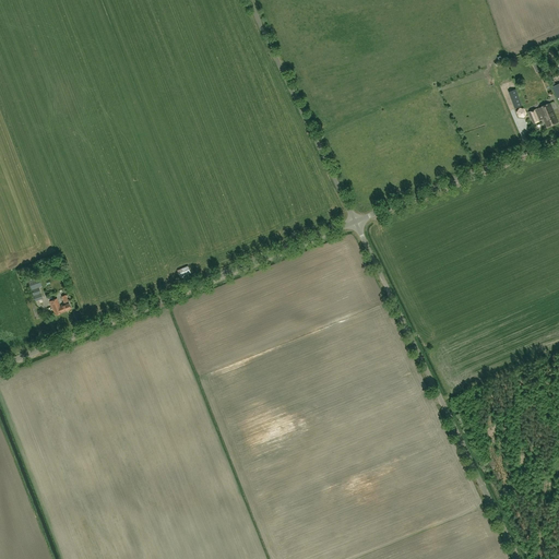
[(509,92),(515,108),(522,106),(515,90),(509,92)]
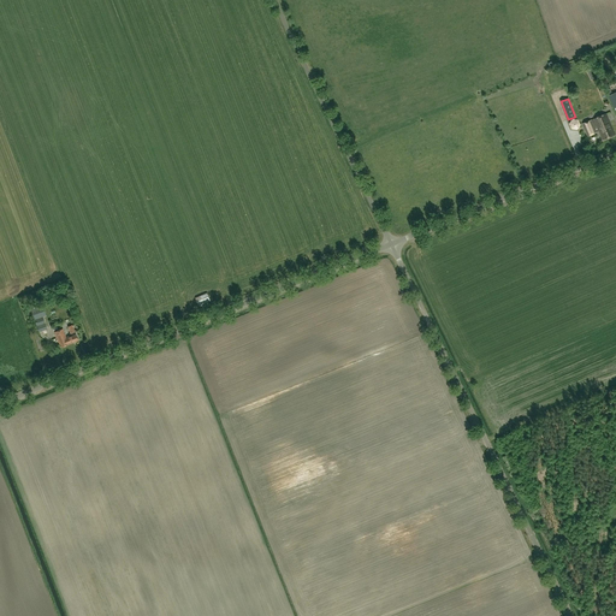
[(603,141),(615,135),(605,114),(582,124),(587,136),(599,131),(603,141)]
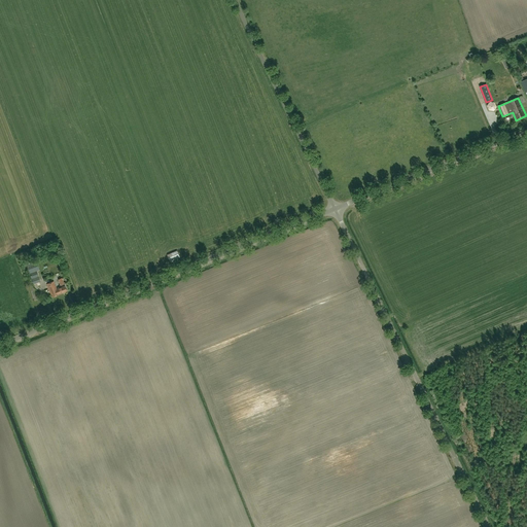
[(177,251),(167,255),(170,261),(180,257),(177,251)]
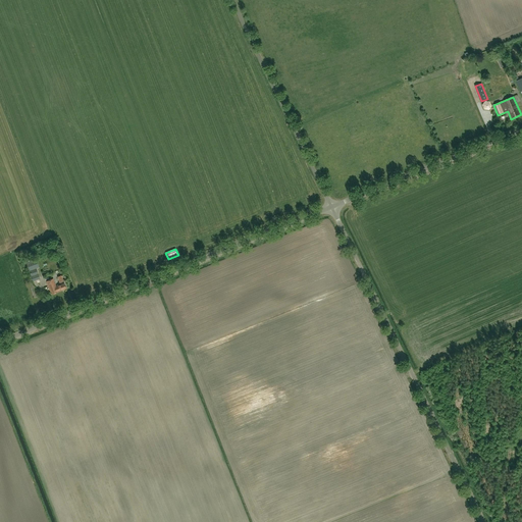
[(39,267),(35,256),(25,259),(33,281),(40,278),(36,268),(39,267)]
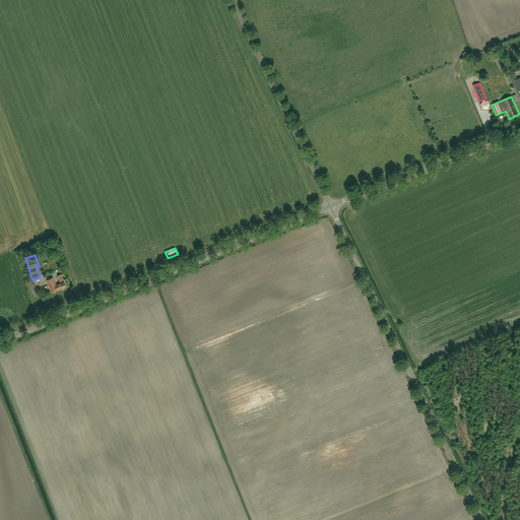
[(56,285),(53,277),(46,280),(52,294),(58,290),(56,285)]
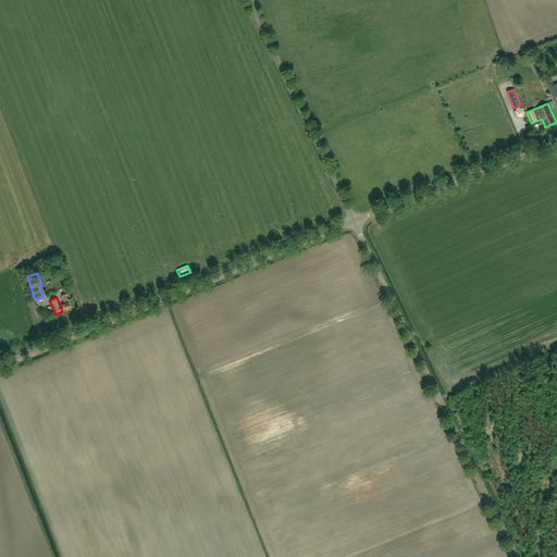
[(67,302),(60,306),(62,311),(70,308),(67,302)]
